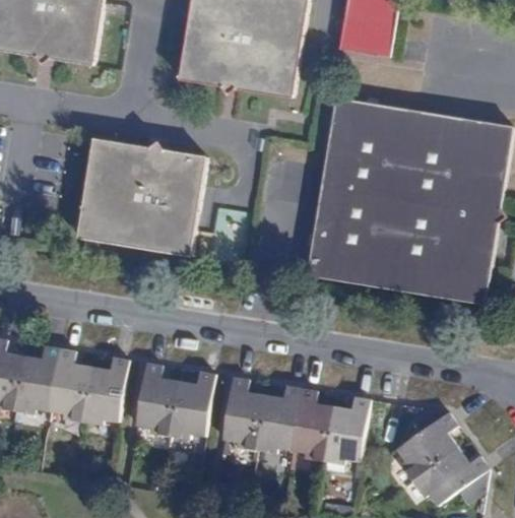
[(0,48),(92,64),(103,0),(0,0),(0,48)]
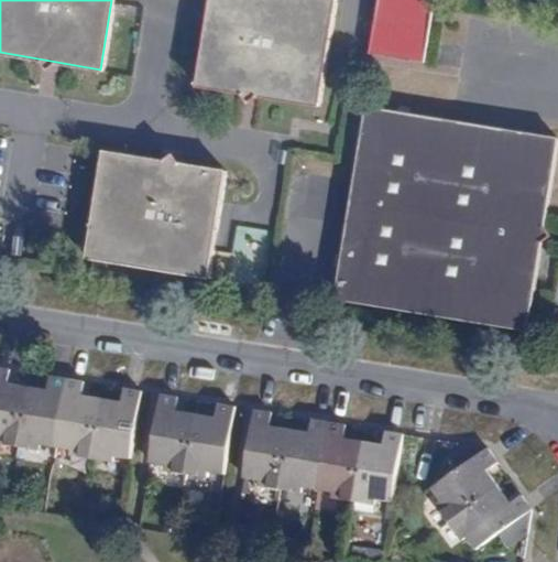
[(207,0),(194,85),(315,106),(332,0),(207,0)]
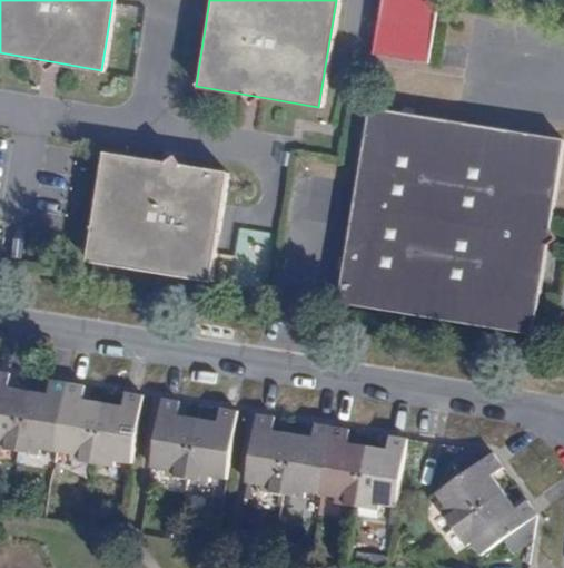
[(377,0),(367,51),(423,62),(435,0),(377,0)]
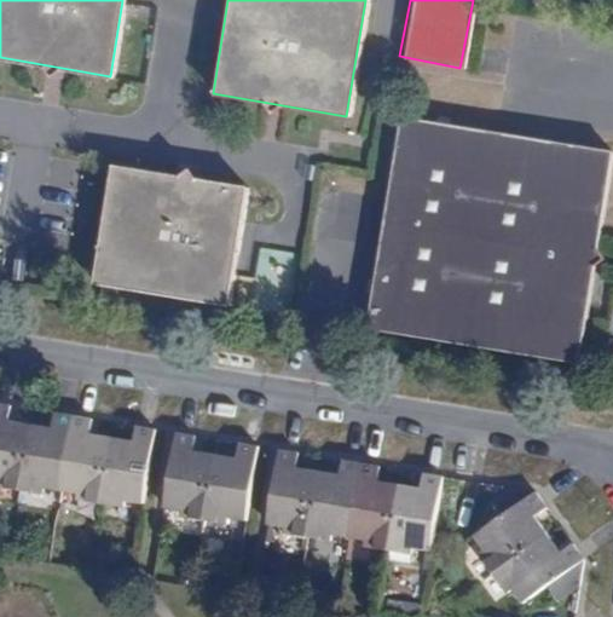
[(398,116),(364,326),(576,359),(609,150),(398,116)]
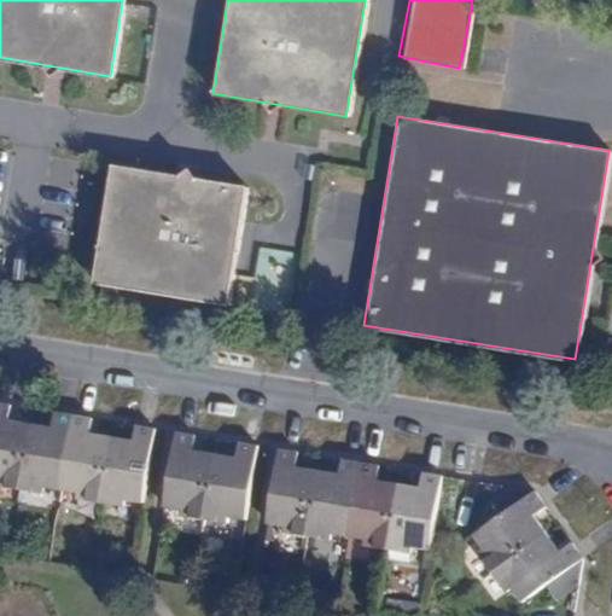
[(110,166),(91,282),(223,303),(243,187),(110,166)]
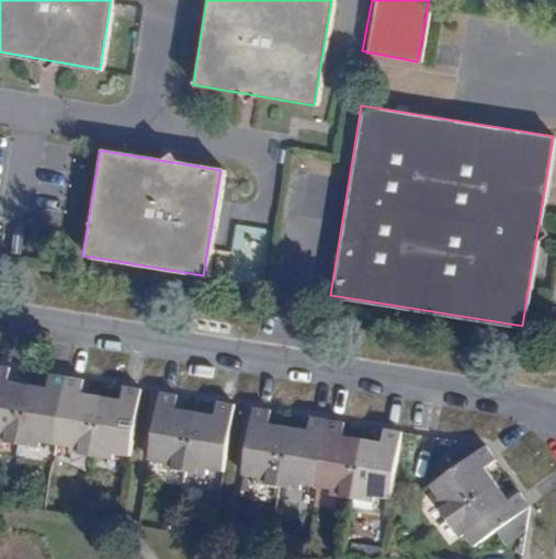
[(0,242),(23,247),(27,219),(0,215),(0,242)]
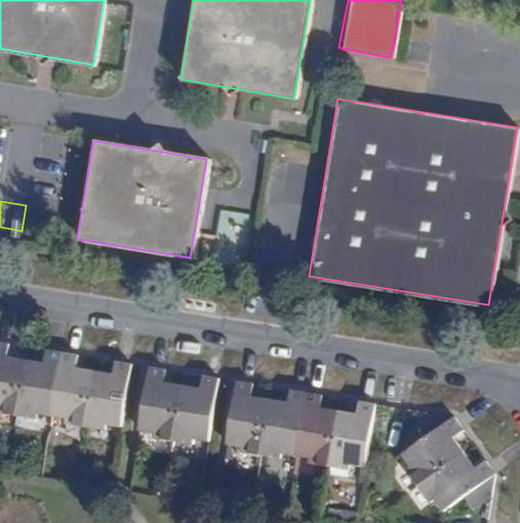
[(0,413),(12,415),(13,415),(23,357),(2,354),(4,343),(0,342),(0,413)]
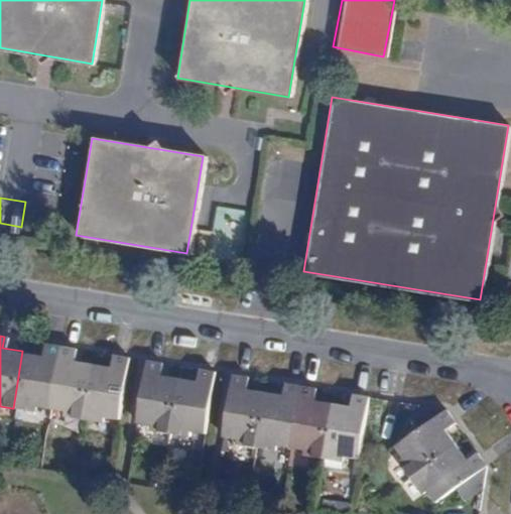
[(33,405),(47,407),(57,345),(40,342),(38,354),(22,351),(13,408),(31,411),(33,405)]
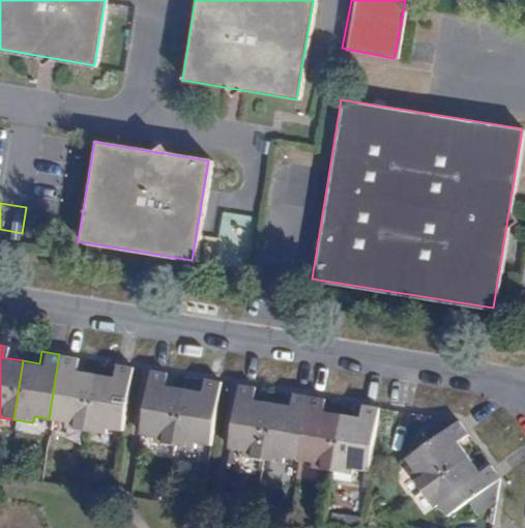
[(60,427),(83,431),(92,373),(73,370),(75,356),(59,354),(49,418),(62,421),(60,427)]
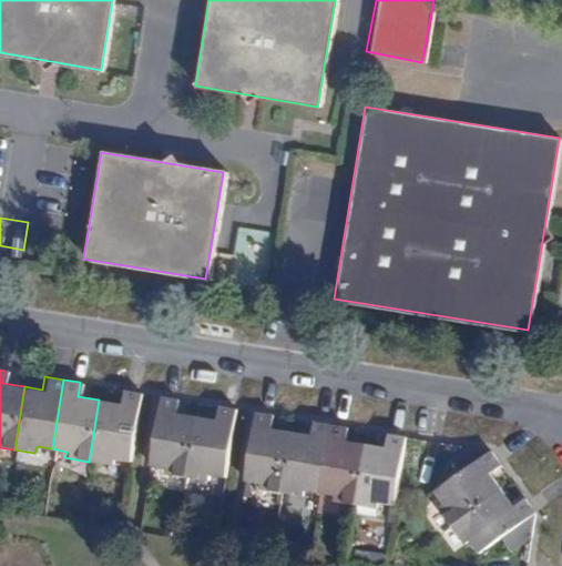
[(81,382),(80,396),(116,397),(116,384),(81,382)]
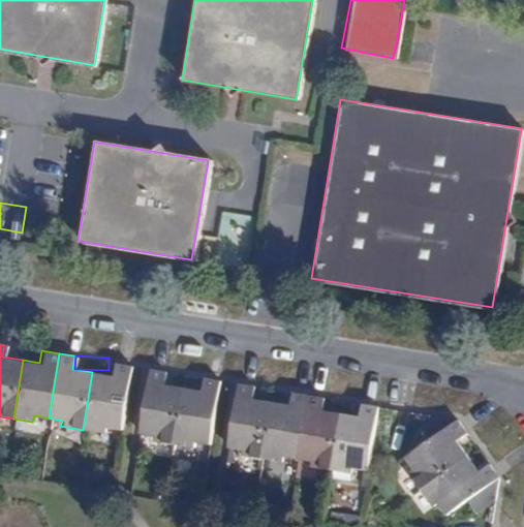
[(119,430),(129,365),(112,362),(110,374),(92,372),(83,430),(101,433),(102,427),(119,430)]
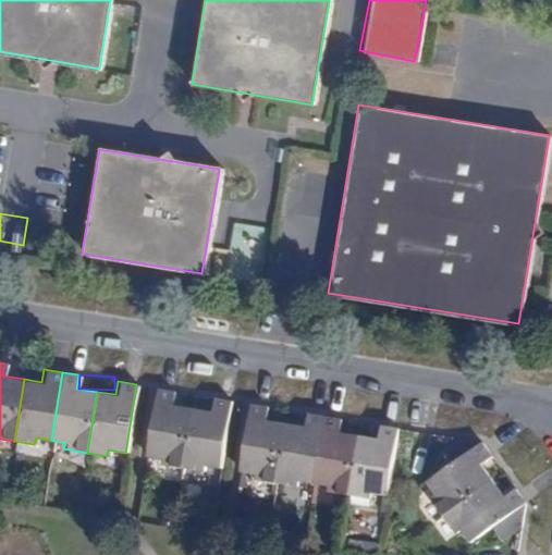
[(157,465),(180,468),(189,406),(169,403),(171,390),(155,387),(144,456),(158,457),(157,465)]
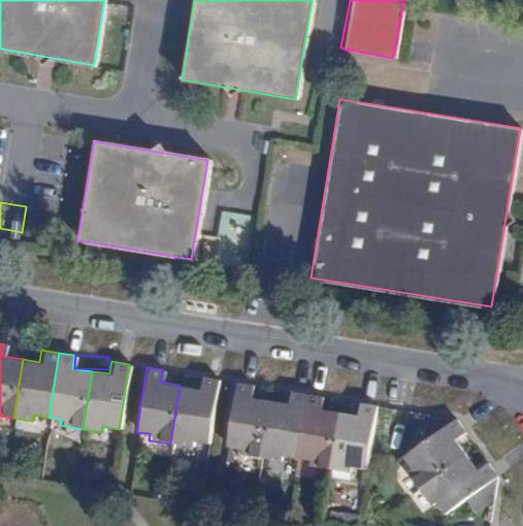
[(206,444),(217,379),(200,375),(198,388),(180,385),(170,444),(190,447),(190,440),(206,444)]
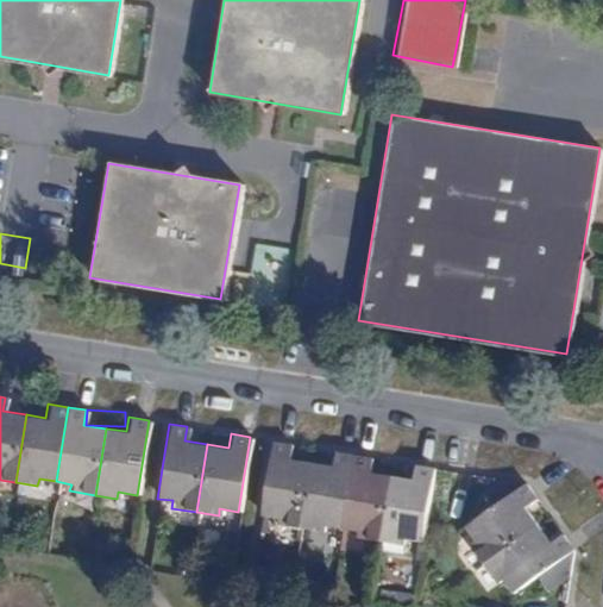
[(274,524),(297,529),(308,461),(287,457),(289,444),(271,440),(258,514),(275,517),(274,524)]
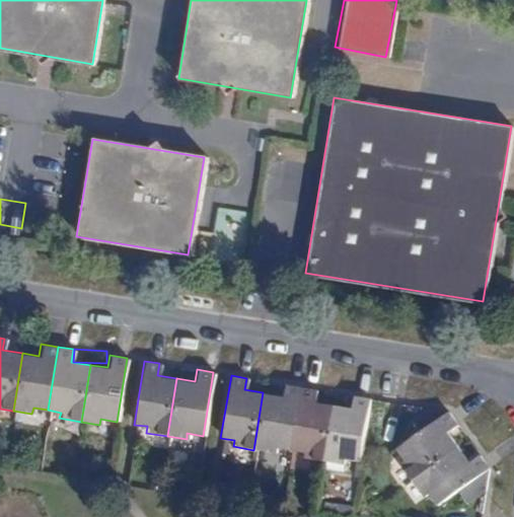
[(275,447),(289,449),(299,386),(282,383),(280,395),(263,392),(253,450),(273,452),(275,447)]
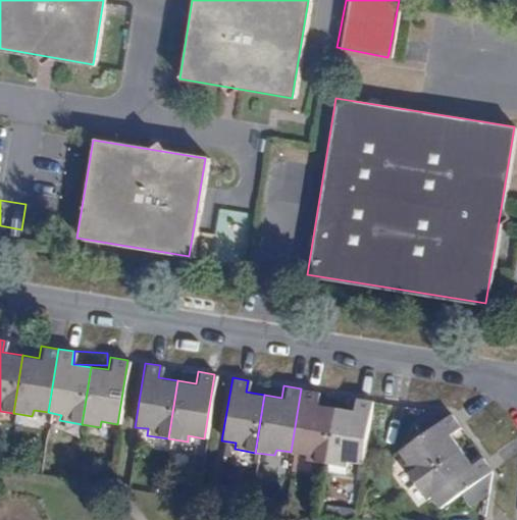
[(303,461),(323,464),(333,406),(314,403),(316,392),(301,388),(291,452),(304,454),(303,461)]
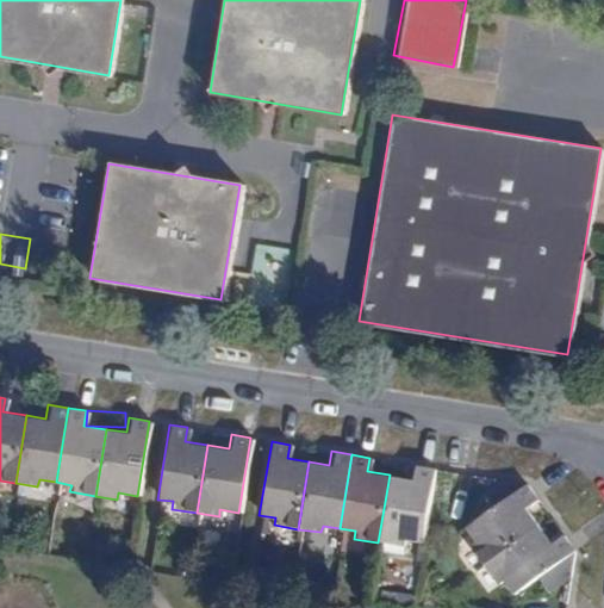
[(421,541),(431,467),(412,465),(410,478),(390,475),(378,543),(402,545),(403,539),(421,541)]
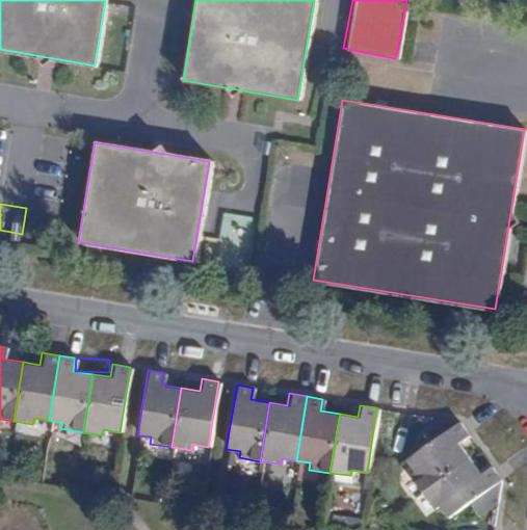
[(406,474),(419,492),(467,456),(456,442),(467,434),(456,421),(402,458),(412,471),(406,474)]
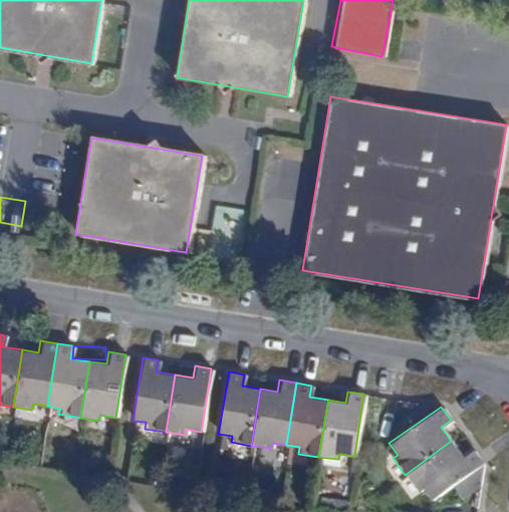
[(430,500),(481,463),(472,449),(462,456),(451,441),(405,475),(417,491),(420,488),(430,500)]
